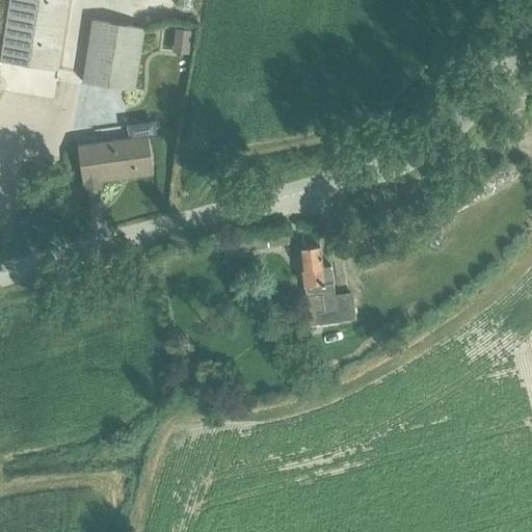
[(9,0),(0,62),(59,72),(71,0),(9,0)]
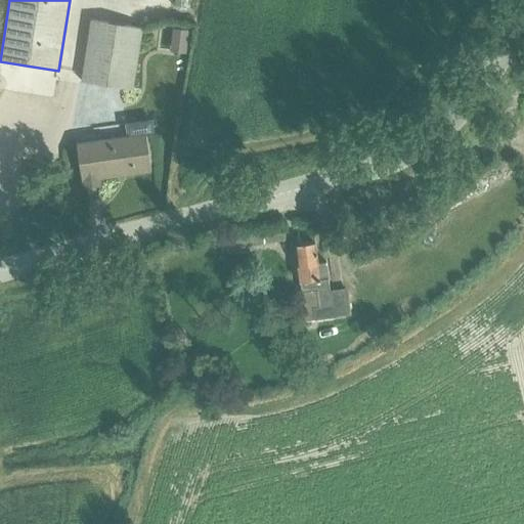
[(176,0),(175,8),(186,10),(187,0),(176,0)]
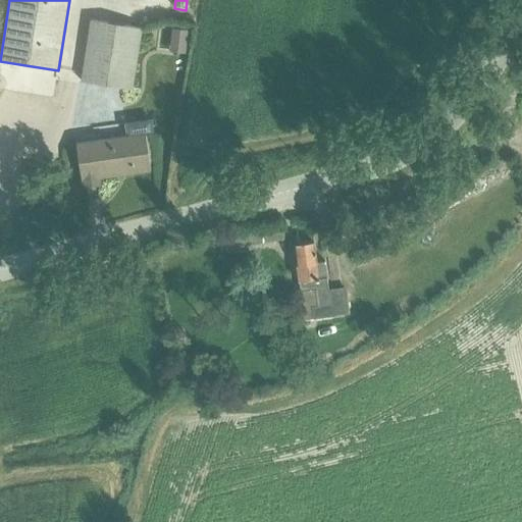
[(91,20),(82,82),(133,90),(142,29),(91,20)]
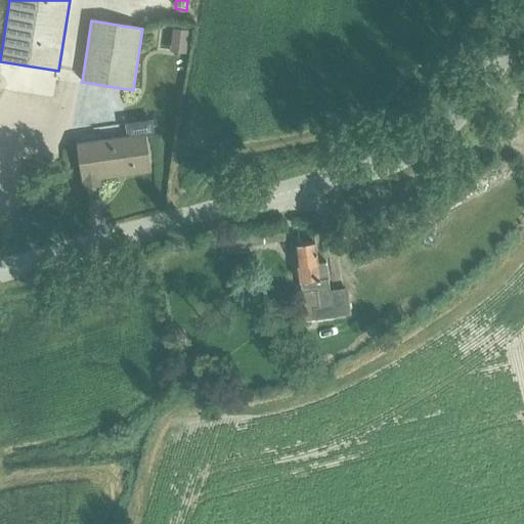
[(174,29),(171,51),(185,53),(188,31),(174,29)]
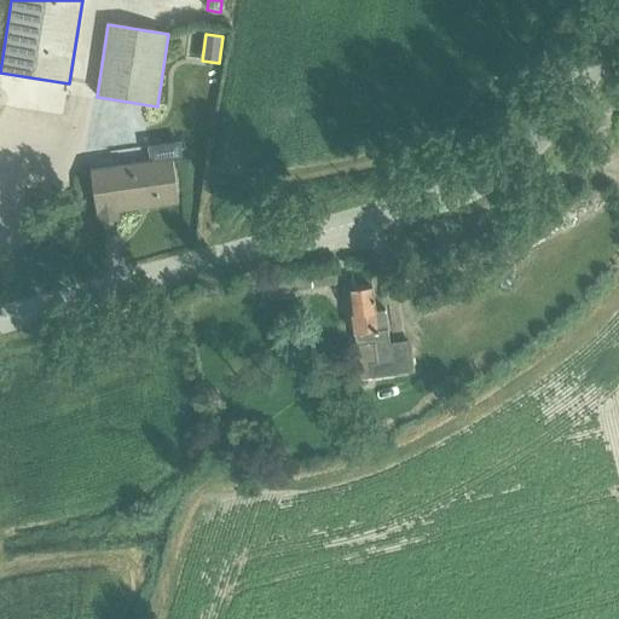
[(151,158),(91,167),(99,224),(121,220),(119,210),(179,202),(173,158),(184,157),(181,140),(149,145),(151,158)]
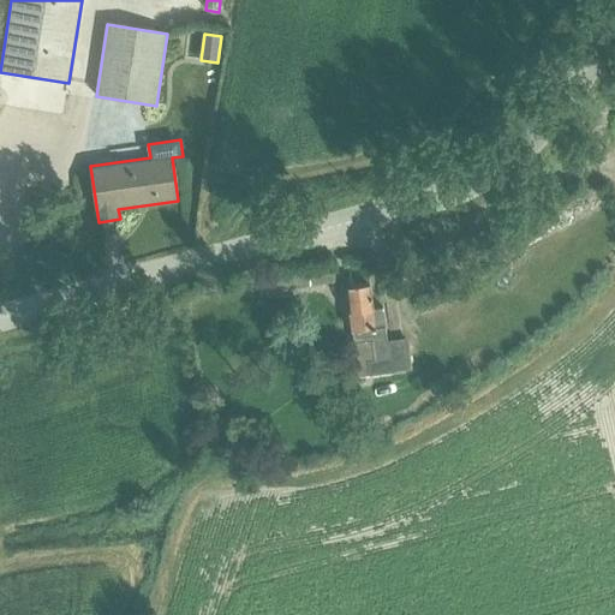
[(488,257),(467,268),(475,280),(495,269),(488,257)]
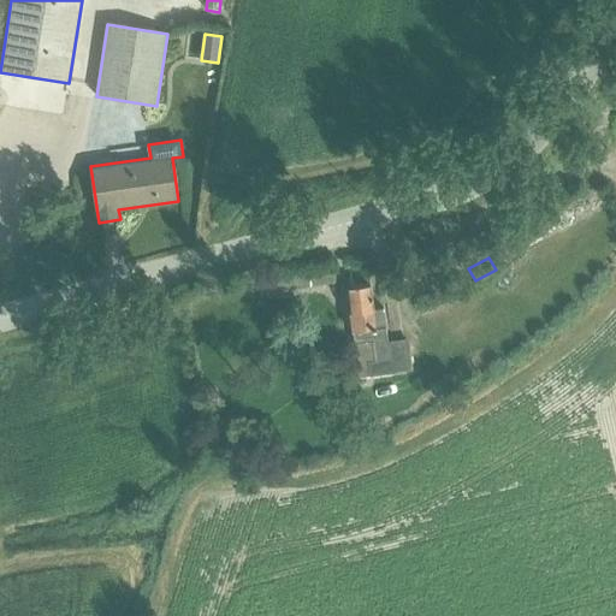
[(335,267),(259,279),(261,296),(338,284),(335,267)]
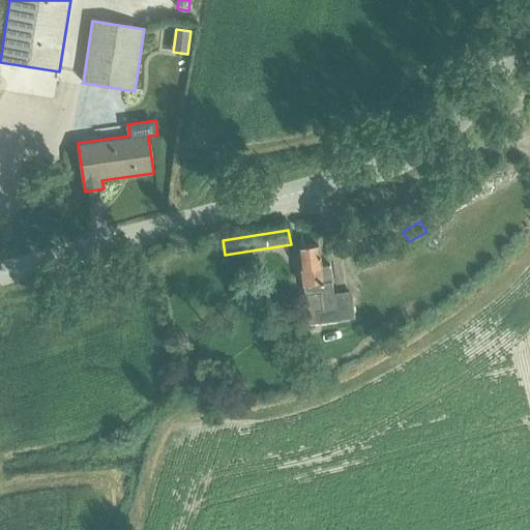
[(320,246),(299,249),(311,325),(356,318),(352,292),(334,294),(330,265),(323,266),(320,246)]
